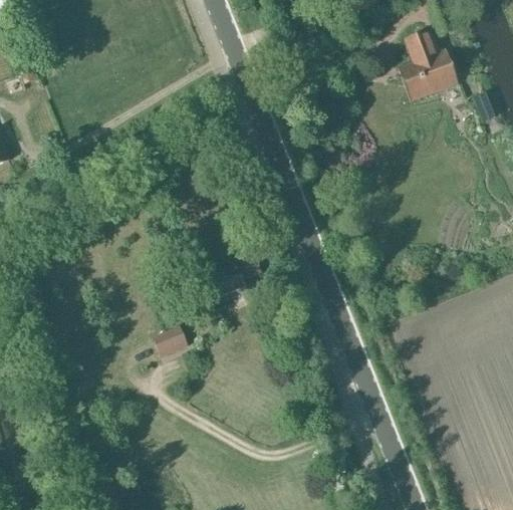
[(411,99),(458,81),(445,47),(438,50),(431,31),(412,38),(416,48),(411,50),(414,59),(398,65),(411,99)]
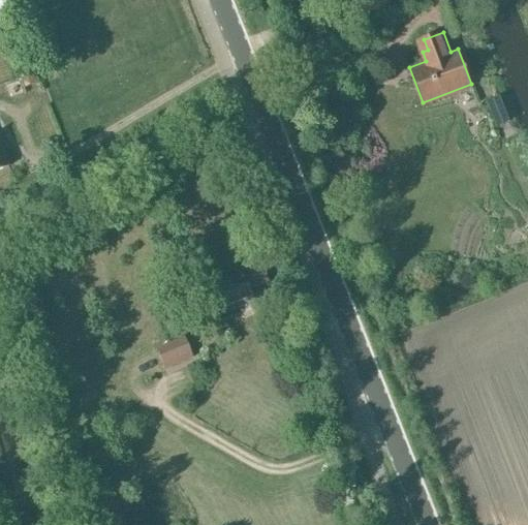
[(26,83),(37,80),(33,64),(22,67),(26,83)]
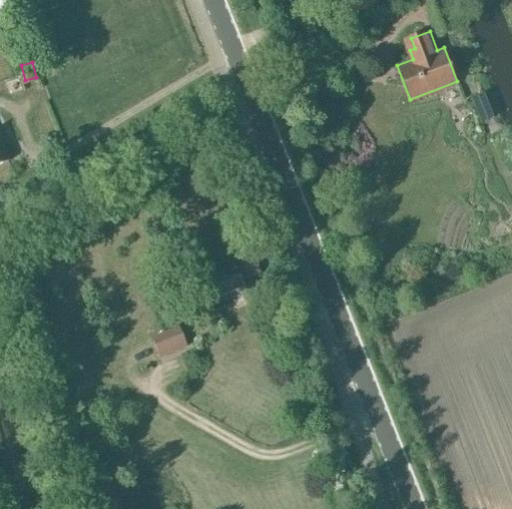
[(495,151),(508,147),(505,137),(511,135),(508,127),(490,132),(495,151)]
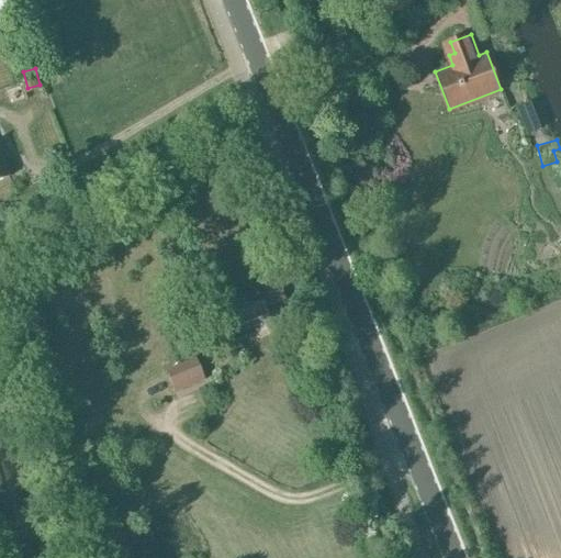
[(0,177),(10,174),(0,145),(0,177)]
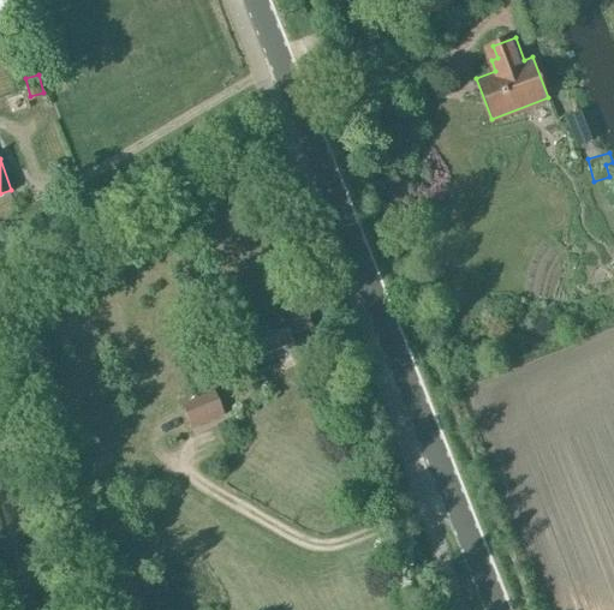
[(303,303),(243,328),(256,360),(293,345),(288,333),(311,323),(303,303)]
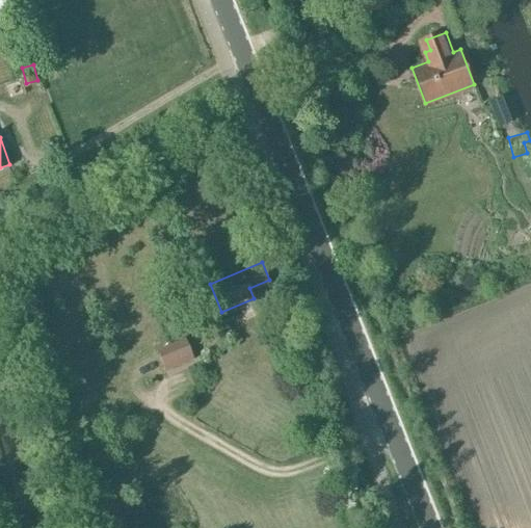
[(169,366),(194,354),(186,336),(161,347),(169,366)]
